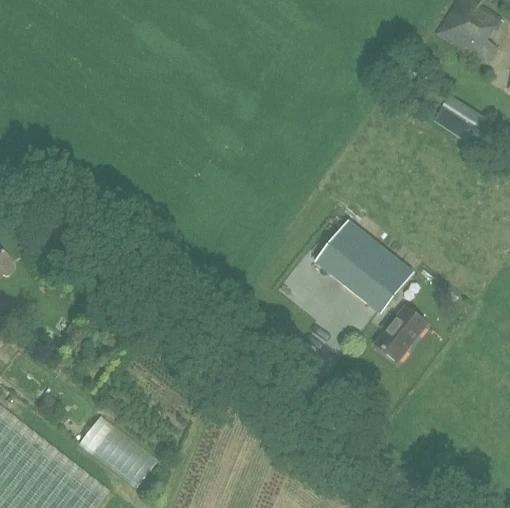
[(458,0),(439,30),(490,62),(498,51),(486,43),(500,21),(466,0),(458,0)]
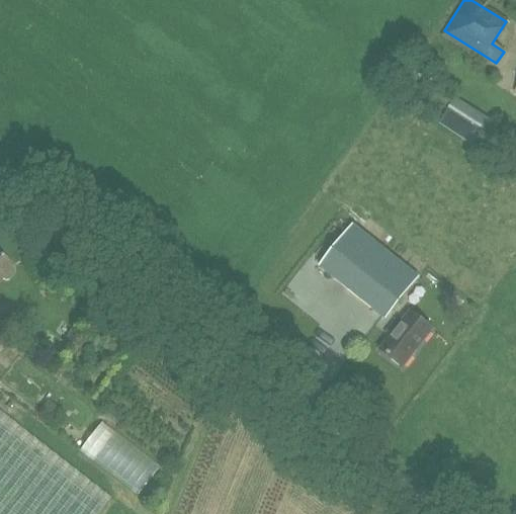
[(492,118),(453,94),(437,119),(476,144),(492,118)]
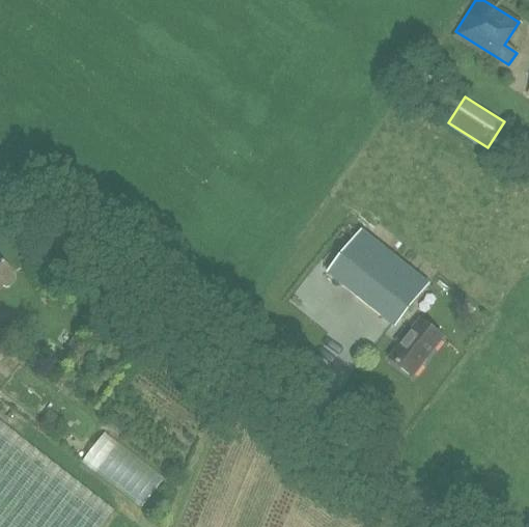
[(393,325),(426,282),(358,227),(324,270),(393,325)]
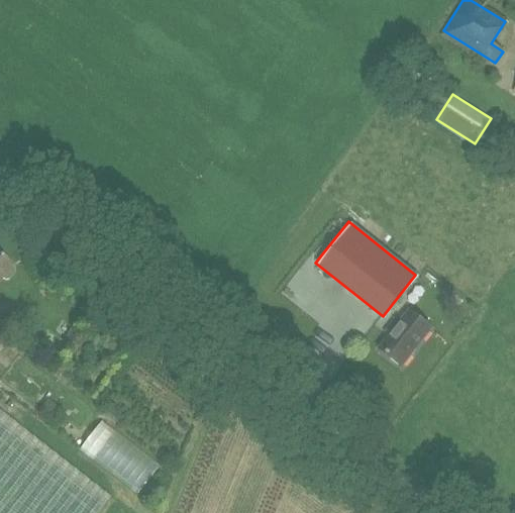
[(0,276),(2,278),(7,277),(11,270),(11,266),(9,264),(10,263),(0,254),(0,276)]
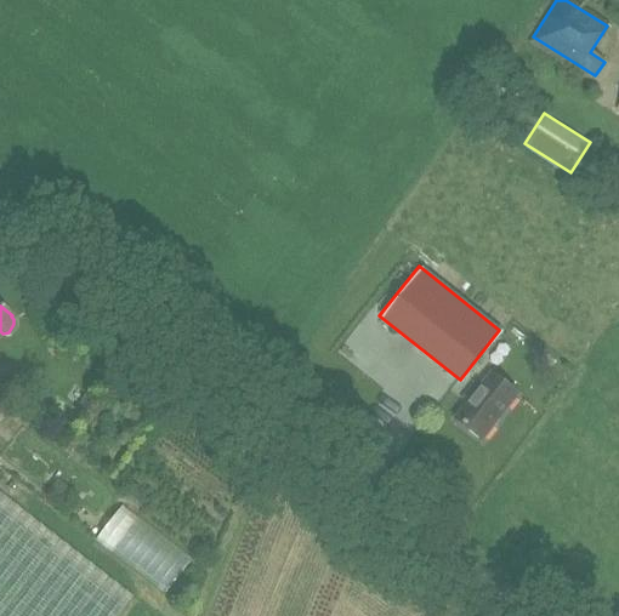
[(517,391),(490,370),(480,383),(475,380),(461,395),(466,399),(454,415),(481,437),(517,391)]
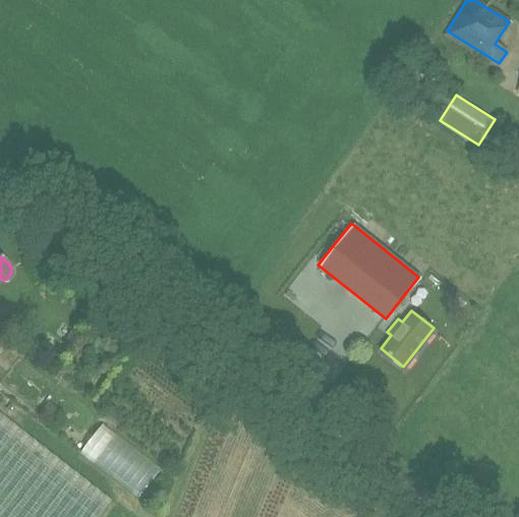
[(38,410),(53,422),(61,411),(46,399),(38,410)]
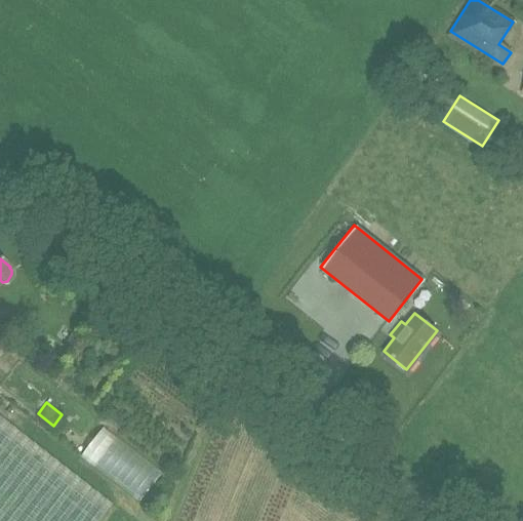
[(0,520),(95,520),(111,502),(0,415),(0,520)]
